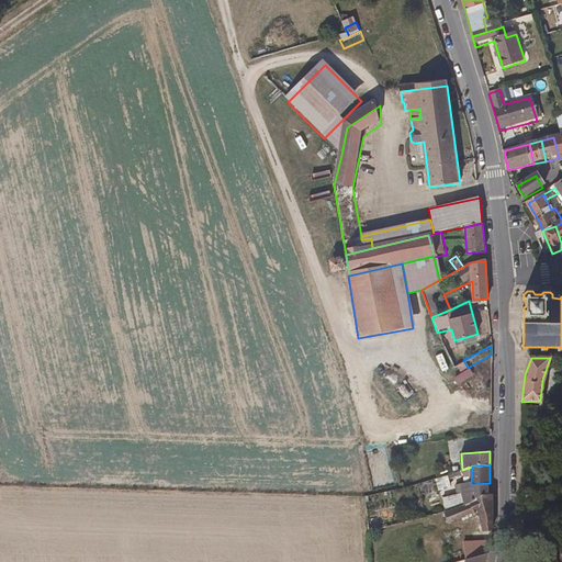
[(453,480),(453,472),(435,479),(438,491),(445,489),(445,485),(449,483),(449,481),(453,480)]
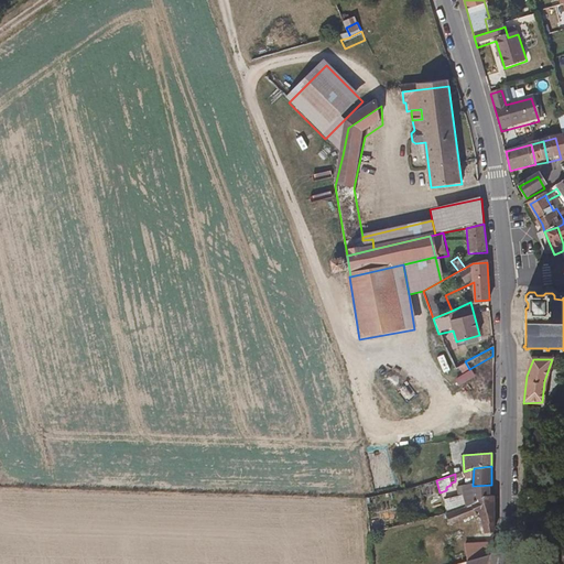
[(475,502),(475,499),(491,496),(491,485),(473,486),(473,485),(462,484),(462,488),(465,498),(456,500),(456,498),(438,502),(441,512),(444,511),(475,502)]
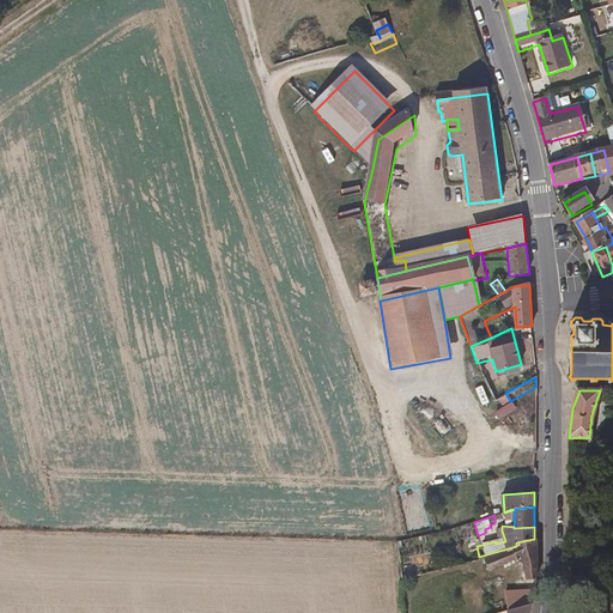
[(516,546),(483,556),(487,570),(515,562),(515,566),(520,566),(522,581),(538,577),(538,539),(534,539),(516,542),(516,546)]
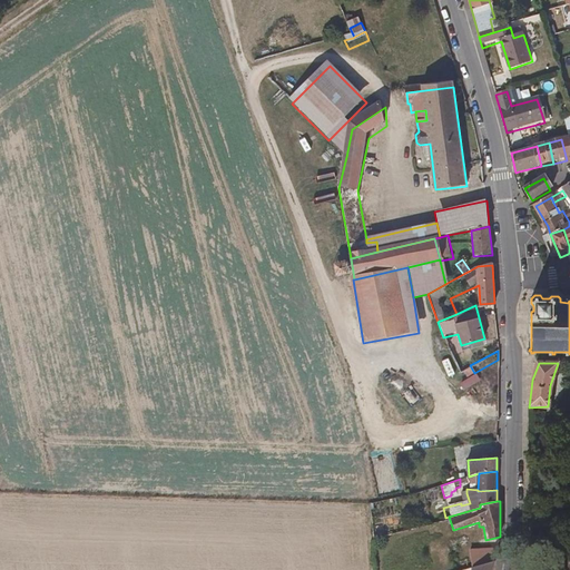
[(455,534),(453,530),(449,517),(445,518),(431,521),(438,540),(444,538),(455,534)]
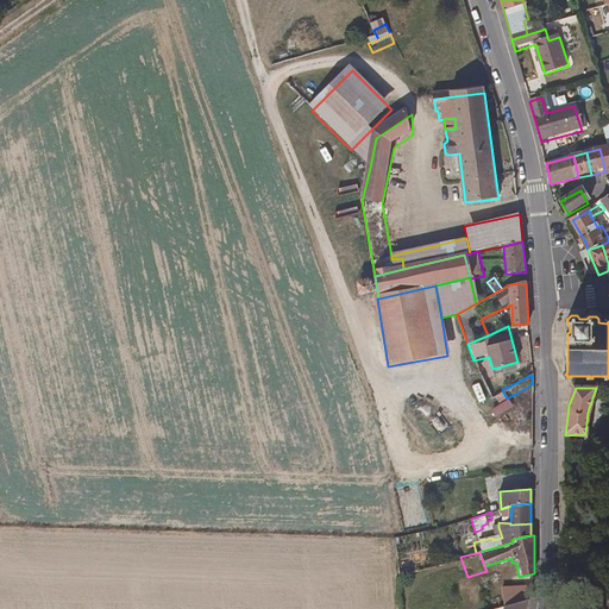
[(501,608),(507,608),(528,603),(529,602),(534,583),(533,583),(497,595),(501,608)]
